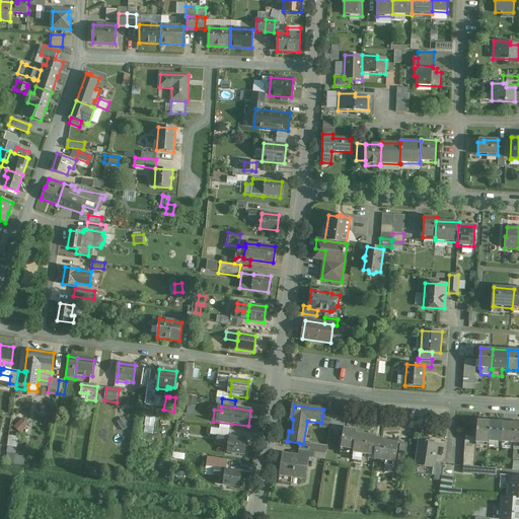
[(331,417),(322,416),(321,423),(320,429),(329,430),(331,417)]
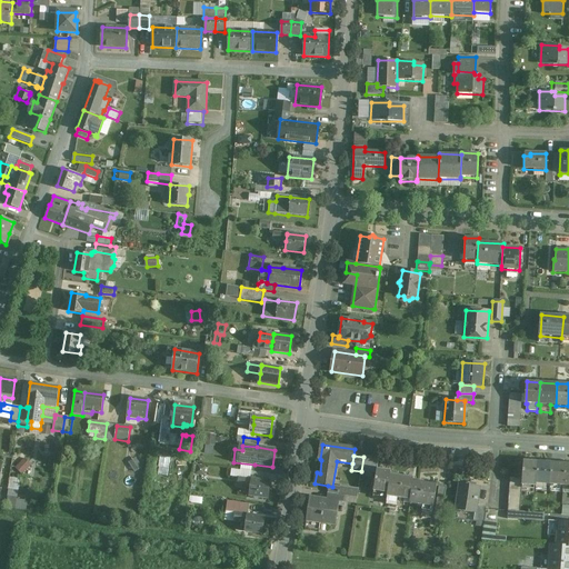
[(25,457),(16,468),(23,475),(32,463),(25,457)]
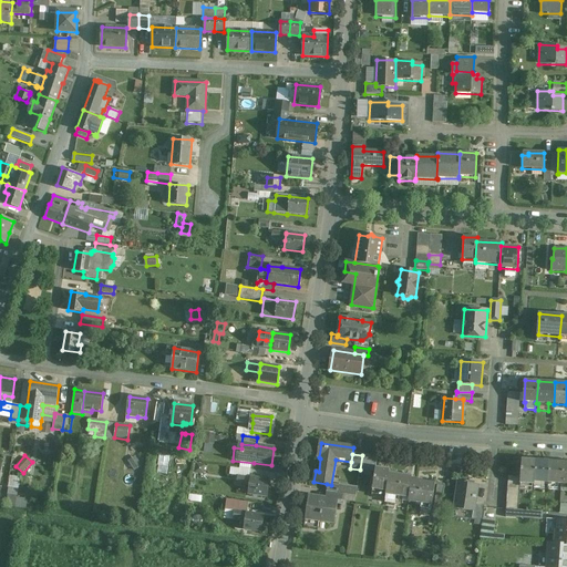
[(370,456),(362,455),(360,470),(368,471),(370,456)]
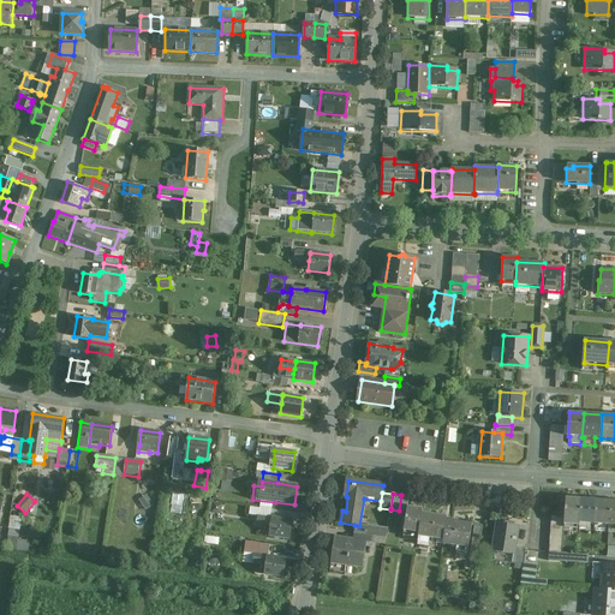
[(147,508),(153,505),(148,495),(141,499),(147,508)]
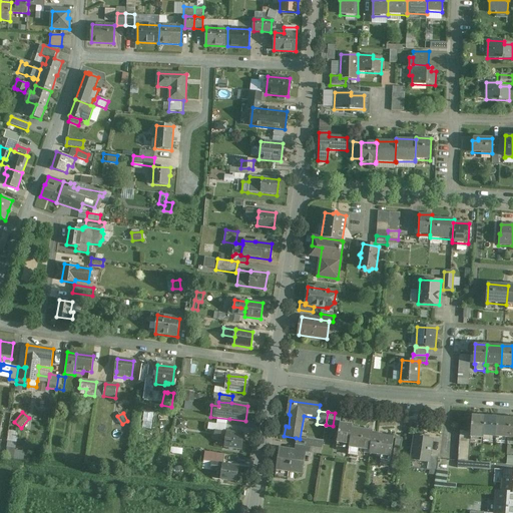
[(341,414),(335,413),(333,426),(340,427),(341,414)]
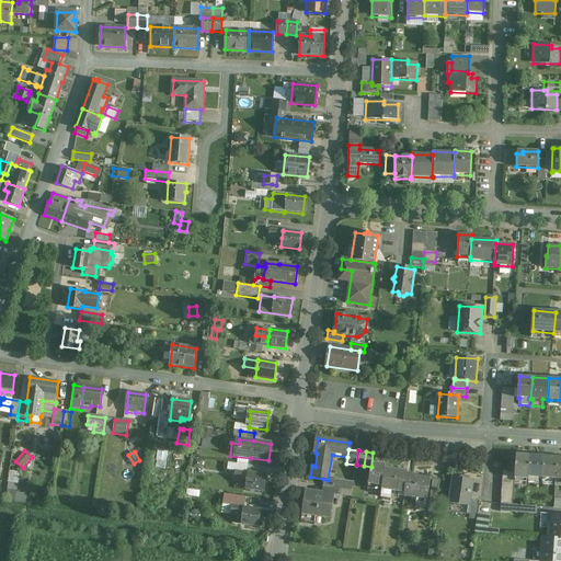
[(529,456),(516,455),(515,472),(515,478),(528,479),(528,477),(529,456)]
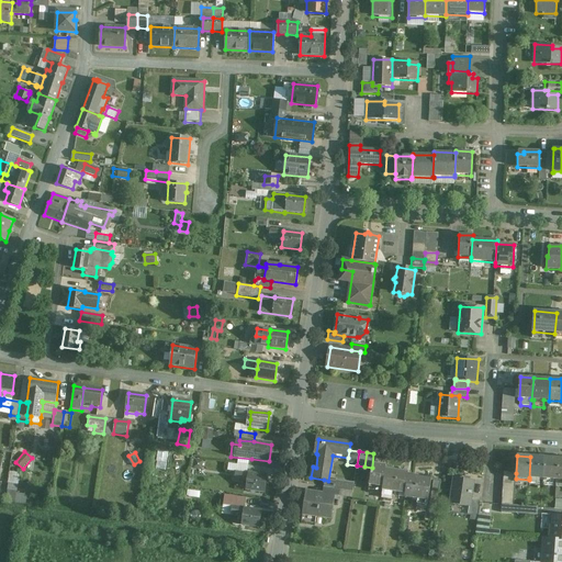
[(544,457),(530,457),(529,478),(542,479),(544,457)]
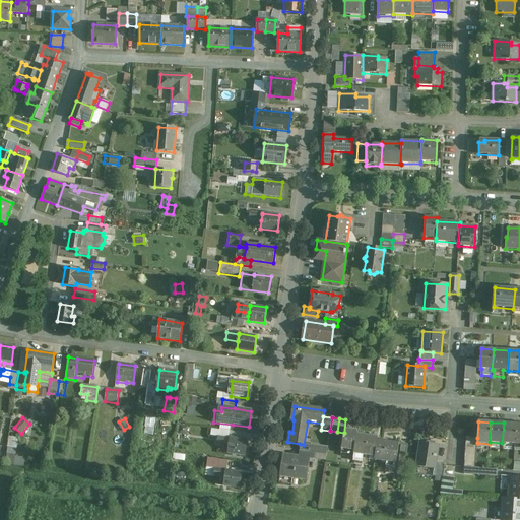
[(516,424),(504,423),(502,443),(515,444),(516,424)]
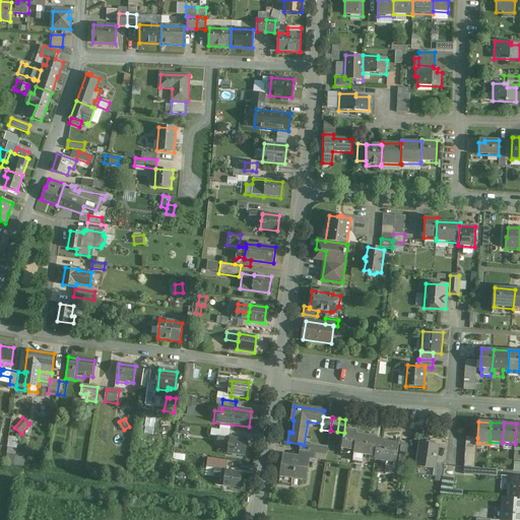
[(358,430),(344,428),(344,433),(341,448),(354,450),(356,433),(358,430)]
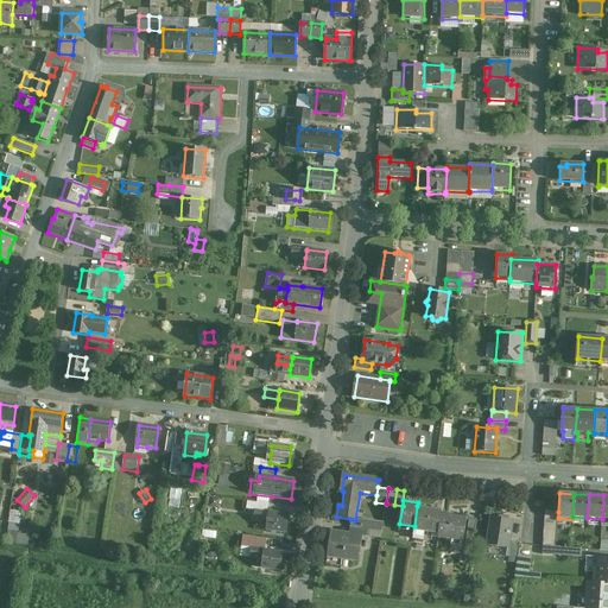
[(442,510),(417,506),(415,526),(413,531),(438,534),(441,513),(442,513),(442,510)]
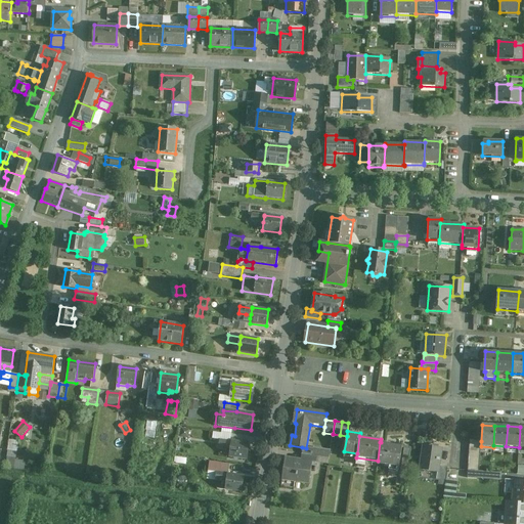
[(17,457),(18,440),(9,439),(7,456),(17,457)]
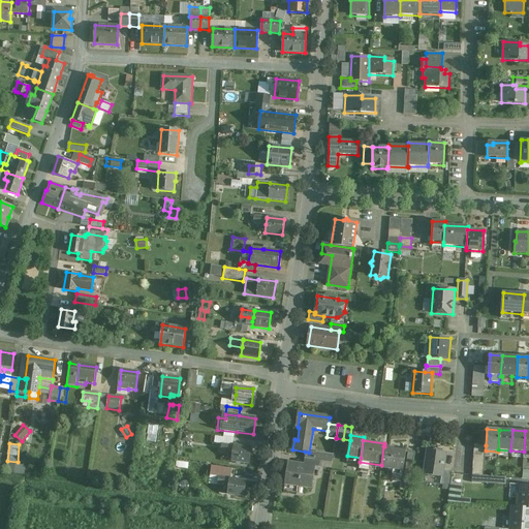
[(235,446),(222,445),(221,452),(234,454),(235,446)]
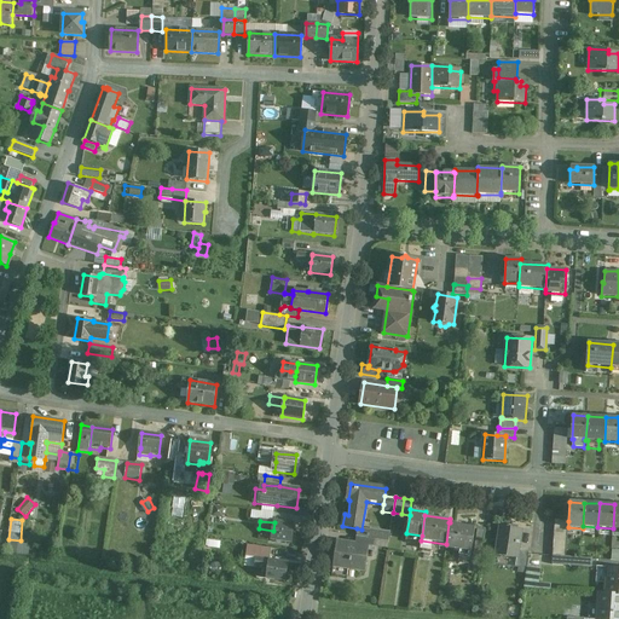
[(294,524),(275,521),(275,522),(273,531),(272,541),(291,543),(294,524)]
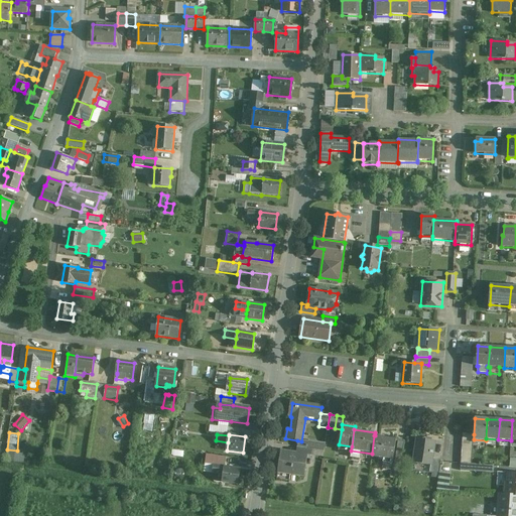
[(375,435),(374,435),(372,454),(372,456),(393,459),(396,438),(375,435)]
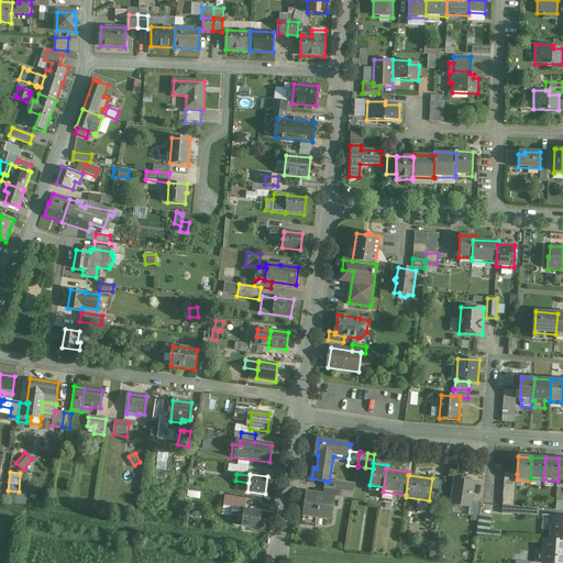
[(474,483),(455,479),(452,504),(470,507),(471,507),(472,500),(474,483)]
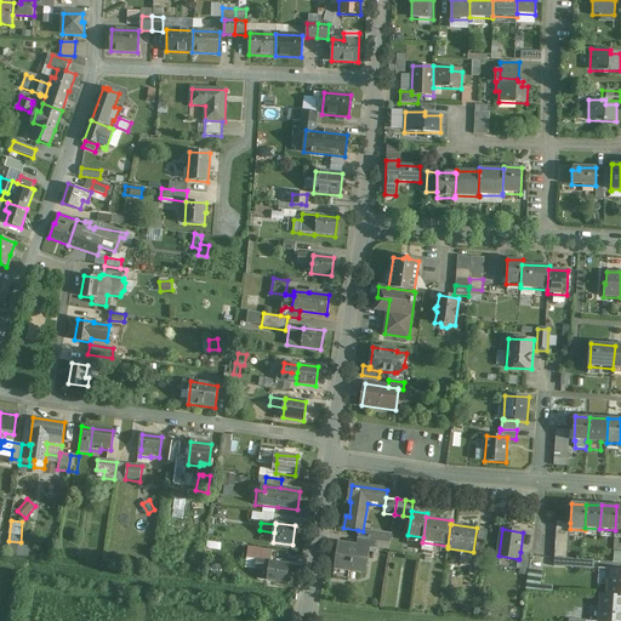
[(391,534),(371,531),(371,533),(363,531),(358,530),(357,539),(389,542),(391,534)]
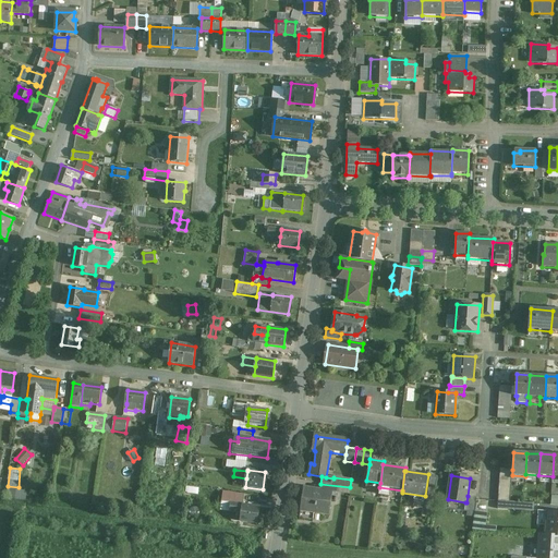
[(511,483),(499,482),(498,495),(510,496),(511,483)]
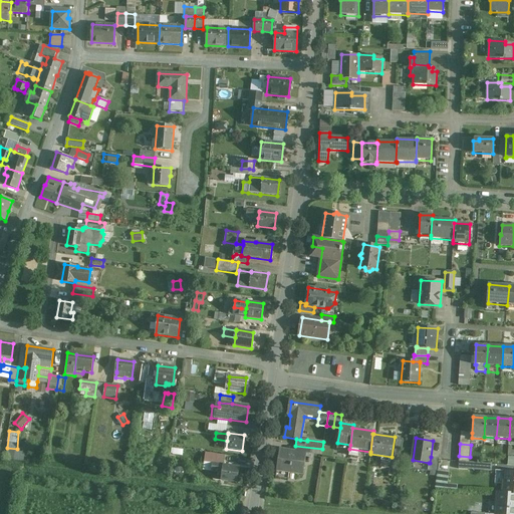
[(322,450),(295,446),(294,452),(306,454),(321,456),(322,450)]
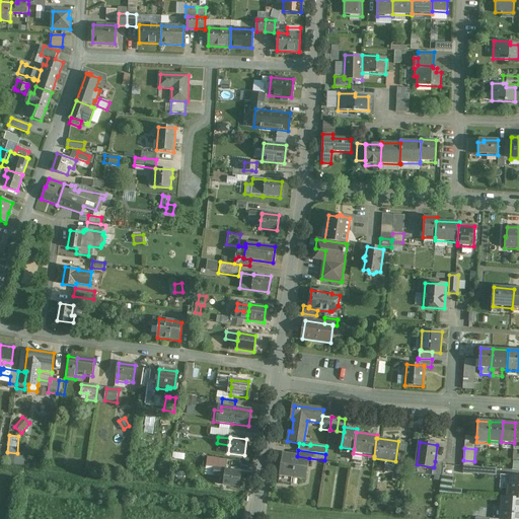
[(297,456),(283,454),(280,475),(306,479),(309,458),(297,456)]
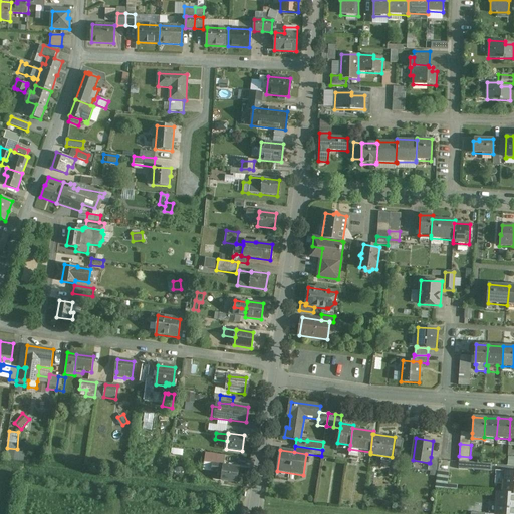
[(401,451),(395,450),(393,466),(399,467),(401,451)]
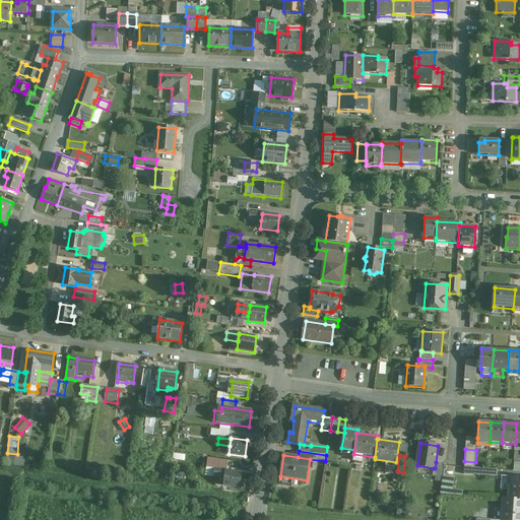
[(25,465),(25,457),(15,456),(14,465),(25,465)]
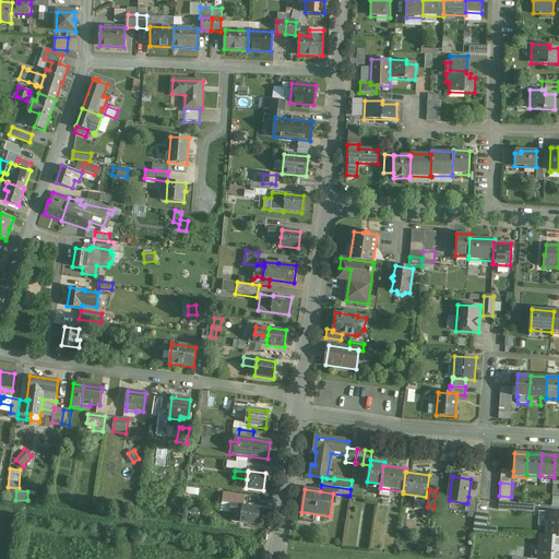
[(477,498),(468,497),(467,503),(466,503),(465,512),(475,513),(477,498)]
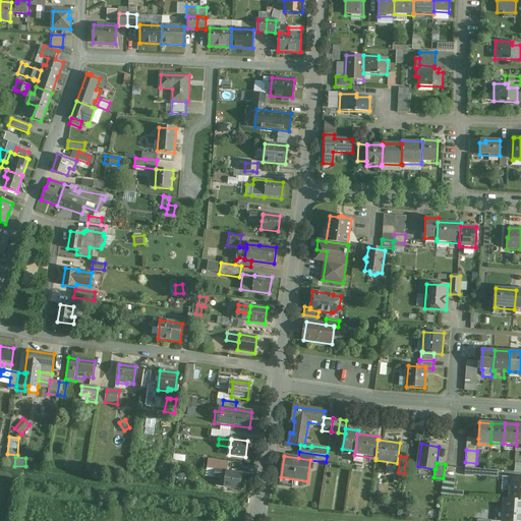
[(243,473),(216,469),(215,478),(225,479),(224,487),(240,489),(243,473)]
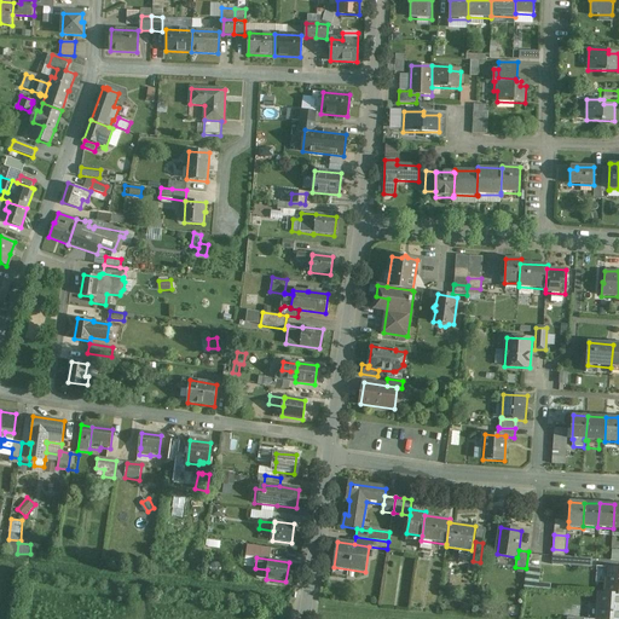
[(527,566),(526,588),(539,589),(542,567),(527,566)]
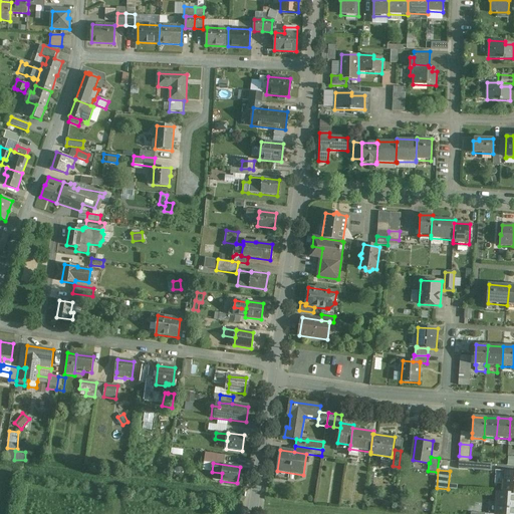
[(513,471),(504,471),(503,493),(513,493),(513,471)]
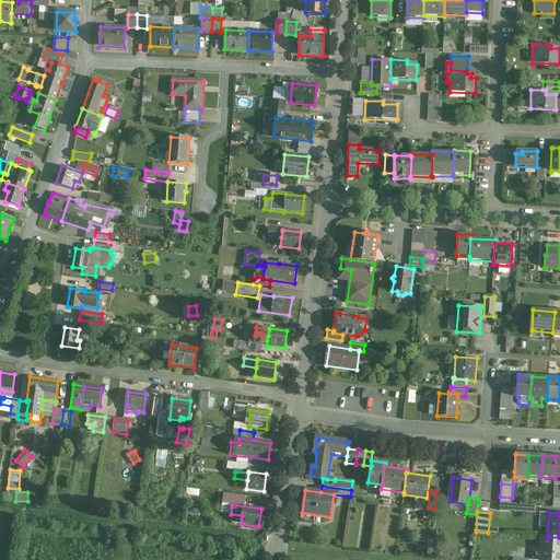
[(559,559),(559,537),(548,537),(541,536),(539,559),(559,559)]
